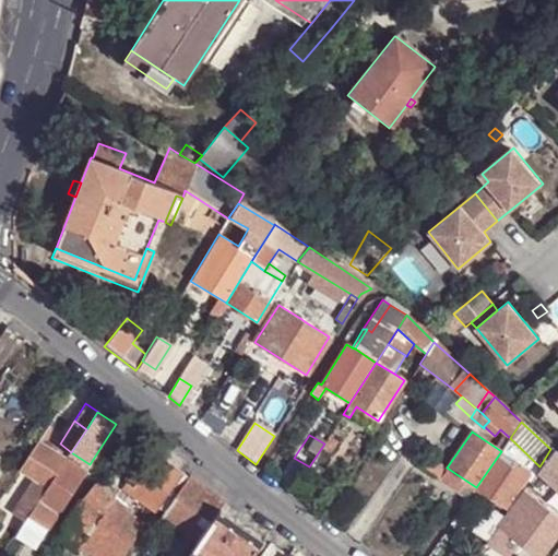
[(330,437),(321,450),(330,456),(337,444),(330,437)]
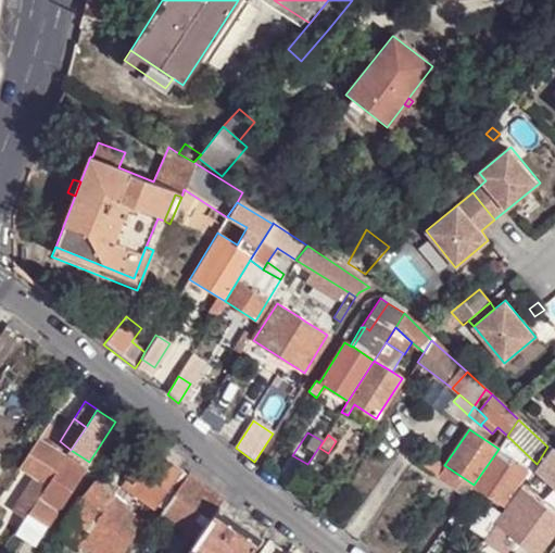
[(29,513),(65,459),(38,440),(19,467),(37,479),(14,513),(25,520),(29,513)]
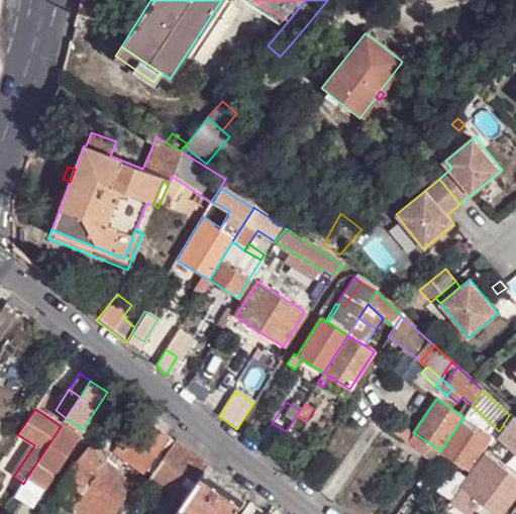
[(463,417),(491,437),(495,432),(469,409),(463,416),(463,417)]
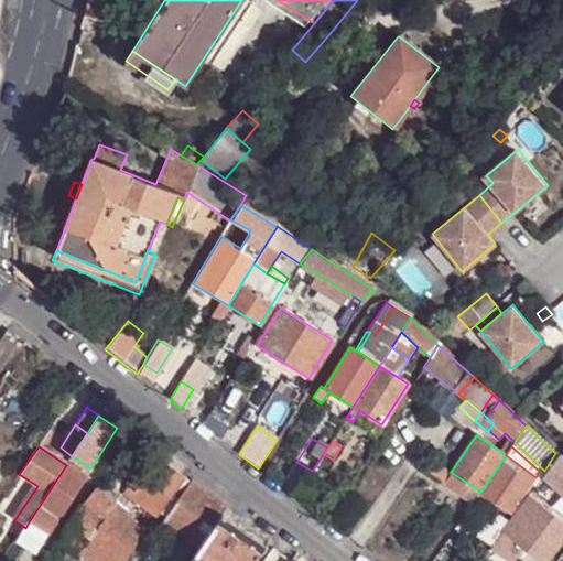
[(184,477),(151,453),(131,483),(126,489),(122,493),(131,497),(157,517),(184,477)]
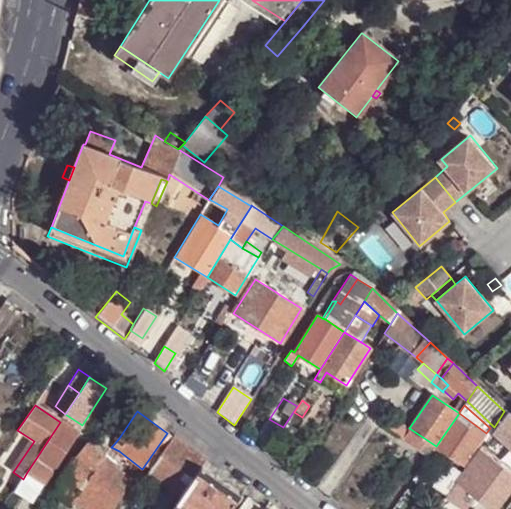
[(510,417),(504,411),(496,424),(504,432),(510,439),(510,417)]
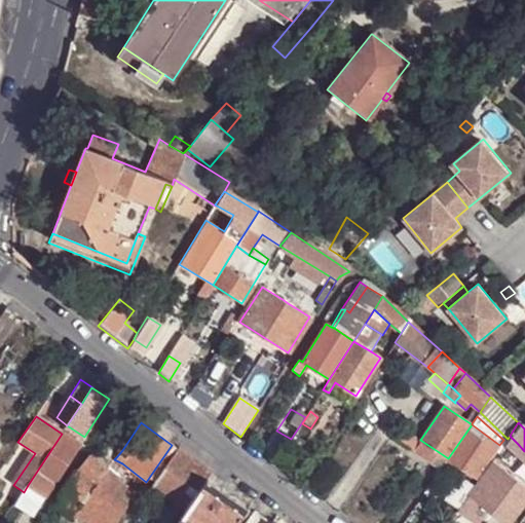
[(448,458),(476,478),(499,445),(472,424),(448,458)]
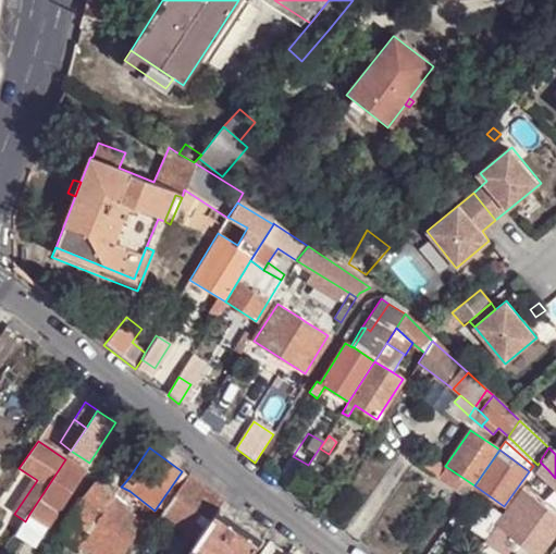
[(422,458),(417,465),(431,475),(439,464),(427,456),(425,456),(422,458)]
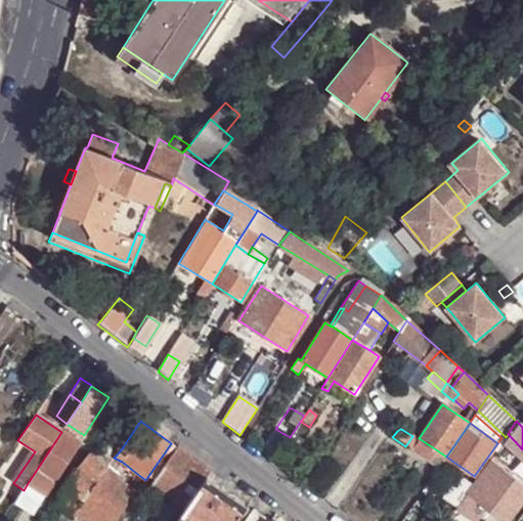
[(78,442),(61,432),(28,483),(43,494),(53,480),(78,442)]
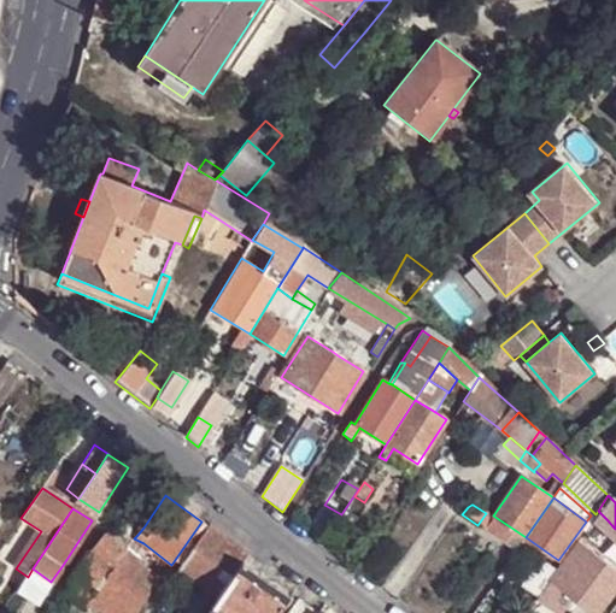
[(598,511),(596,514),(586,529),(596,536),(608,520),(598,511)]
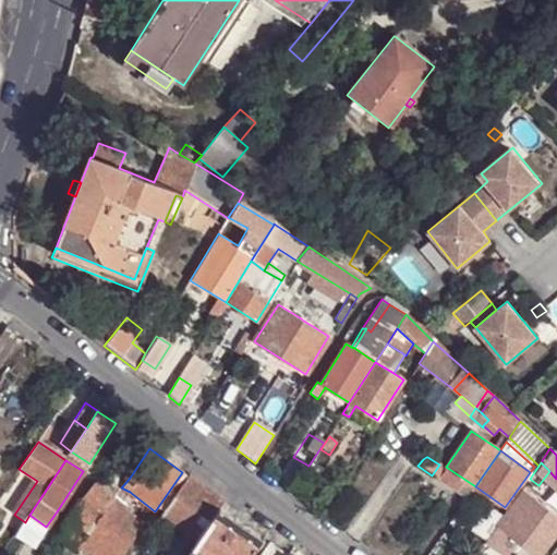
[(465,480),(446,467),(445,469),(439,465),(432,475),(458,494),(465,480)]
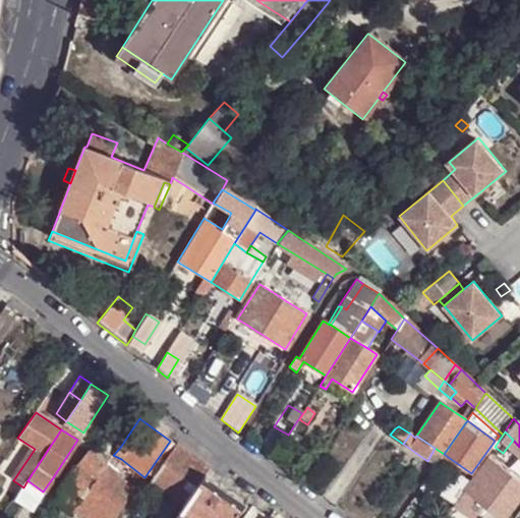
[(116,452),(121,446),(105,436),(100,441),(99,440),(90,453),(99,460),(106,466),(113,455),(116,452)]
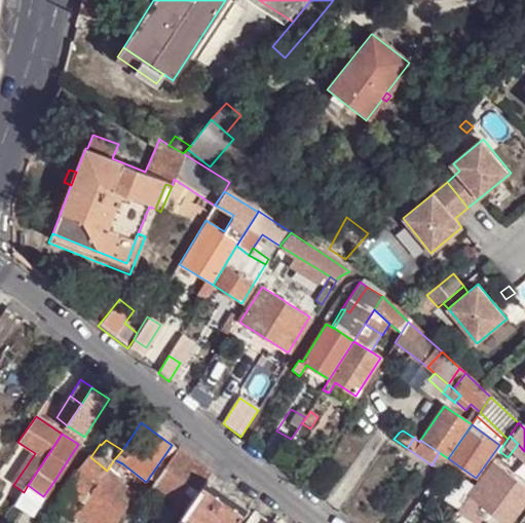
[(212,474),(177,449),(152,486),(186,510),(208,480),(212,474)]
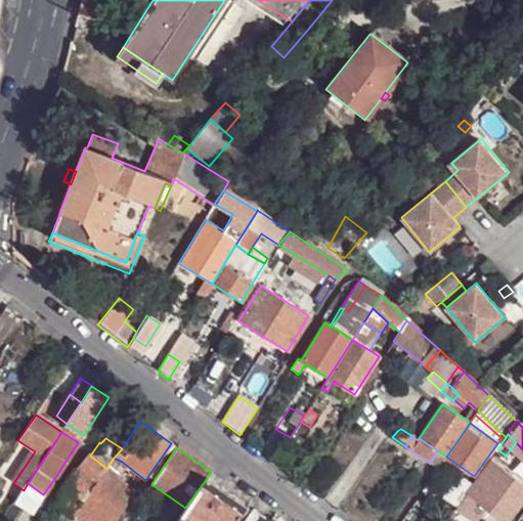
[(446,457),(437,450),(430,464),(438,469),(446,457)]
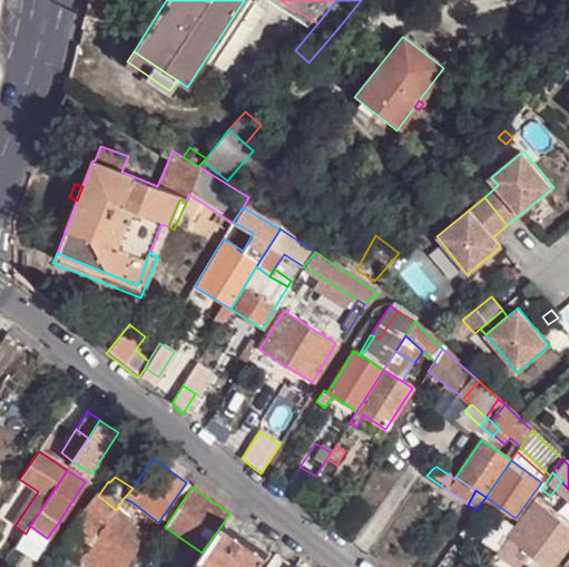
[(69,557),(78,565),(84,557),(115,511),(116,510),(108,504),(98,496),(85,514),(60,550),(69,557)]
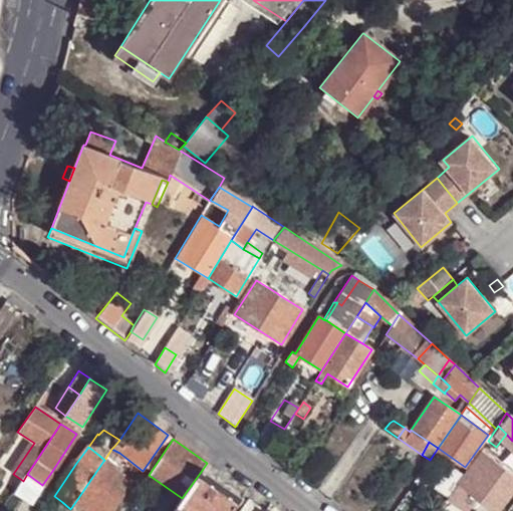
[(103,461),(110,467),(119,453),(111,449),(104,460),(103,461)]
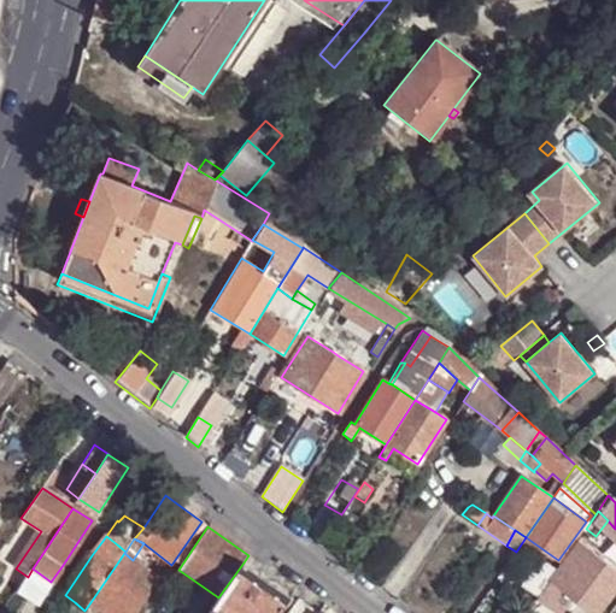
[(584,546),(578,540),(553,573),(549,579),(555,585),(584,546)]
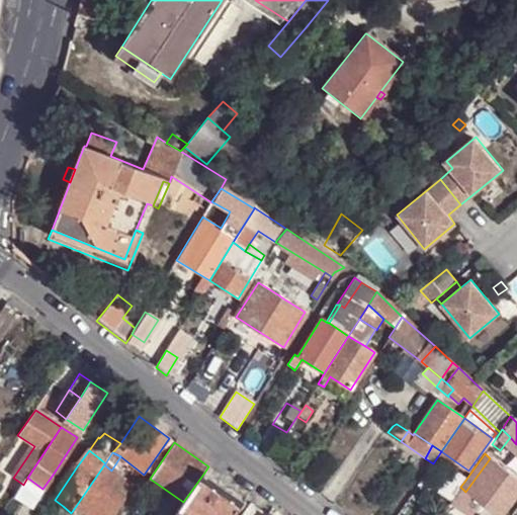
[(481,505),(494,514),(501,514),(516,493),(516,480),(490,458),(465,492),(481,505)]
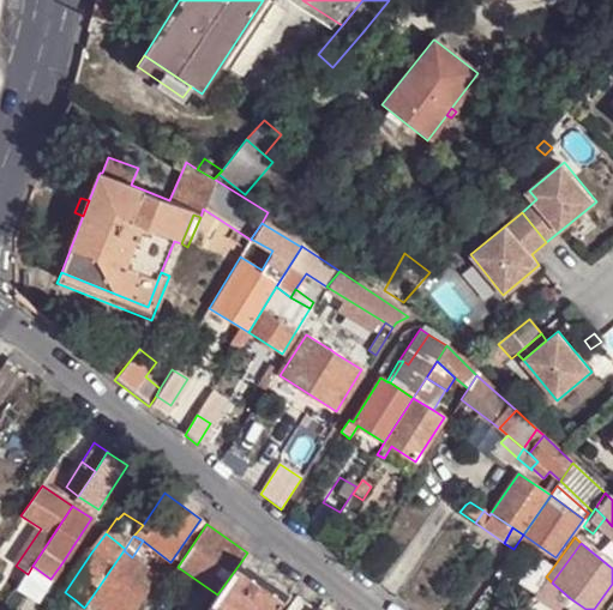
[(90,599),(104,609),(134,609),(156,575),(132,557),(124,550),(90,599)]
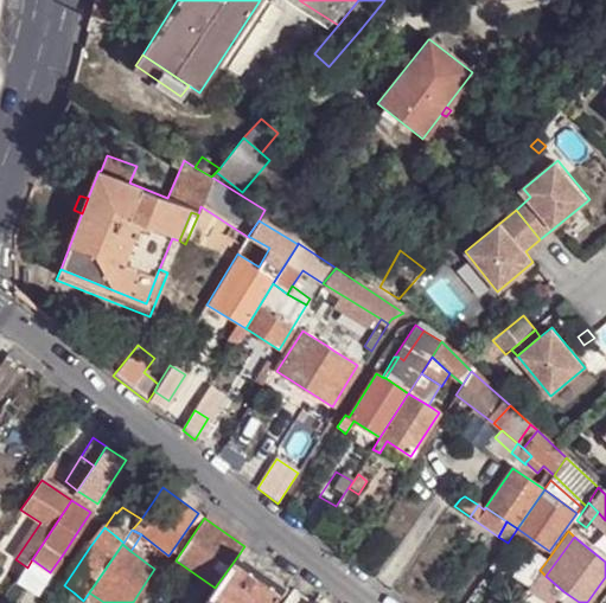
[(276,602),(288,588),(240,553),(215,588),(204,602),(276,602)]
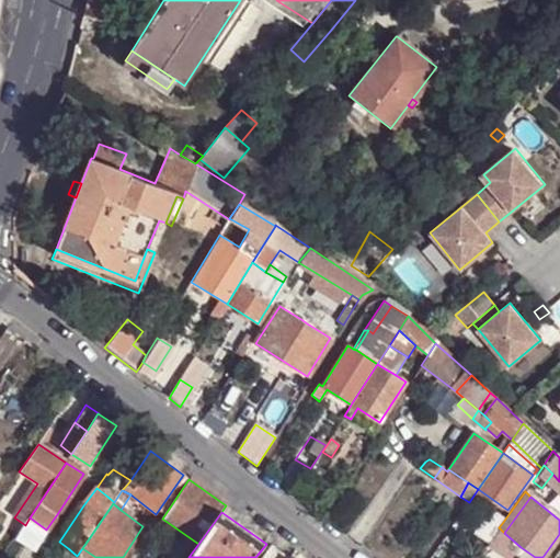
[(503,522),(493,514),(482,527),(494,535),(499,527),(503,522)]
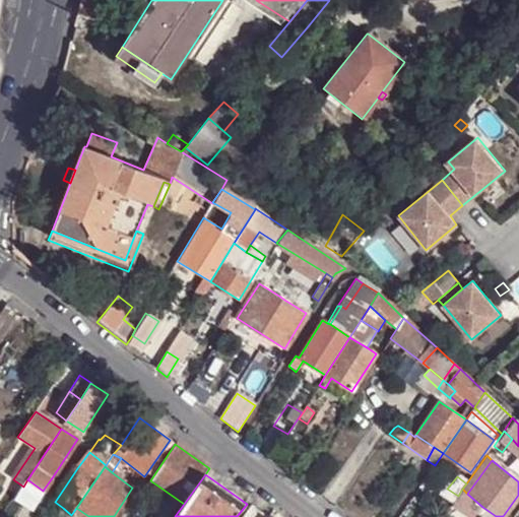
[(27,479),(23,487),(20,491),(36,502),(43,491),(27,479)]
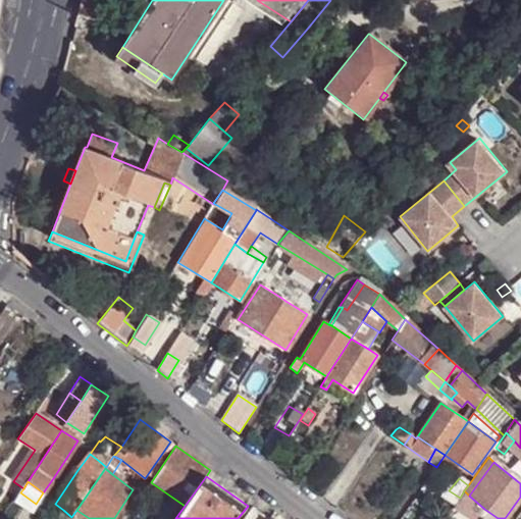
[(455,505),(471,518),(477,518),(484,509),(469,496),(464,490),(460,498),(455,505)]
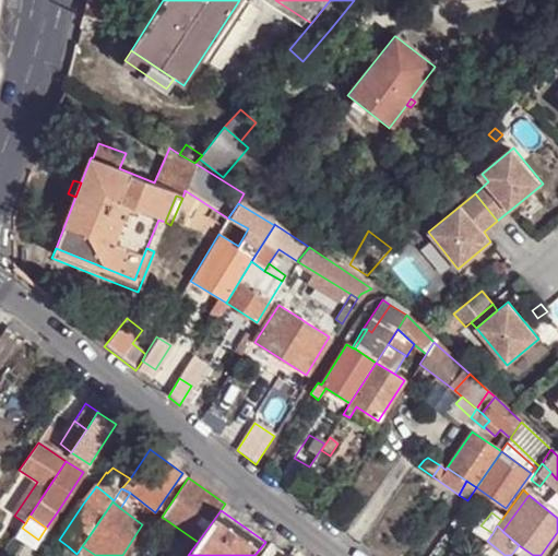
[(38,540),(22,528),(15,536),(32,548),(38,540)]
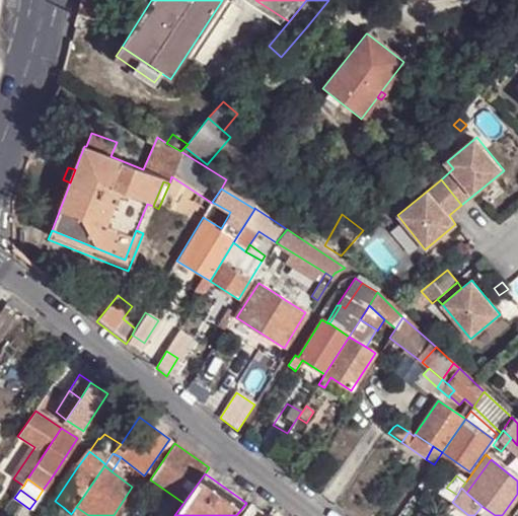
[(264,515),(250,505),(242,515),(264,515)]
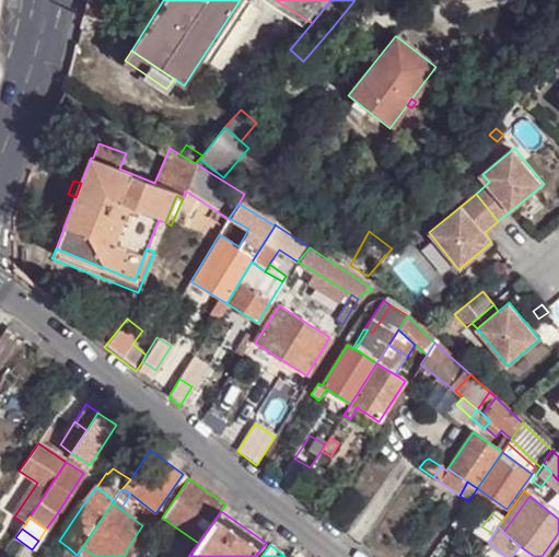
[(76,556),(77,555),(68,547),(61,556),(76,556)]
